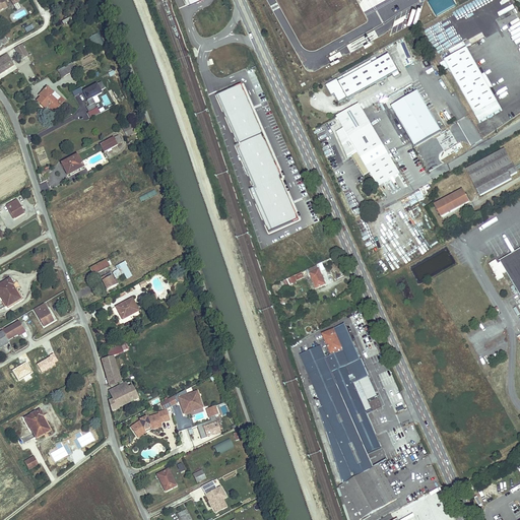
[(100,33),(89,38),(94,49),(105,44),(100,33)]
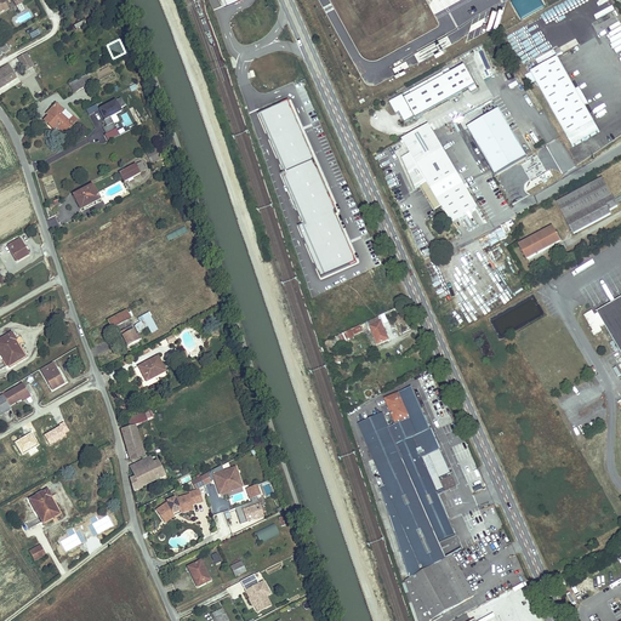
[(5,43),(0,45),(0,53),(3,52),(4,53),(10,50),(5,43)]
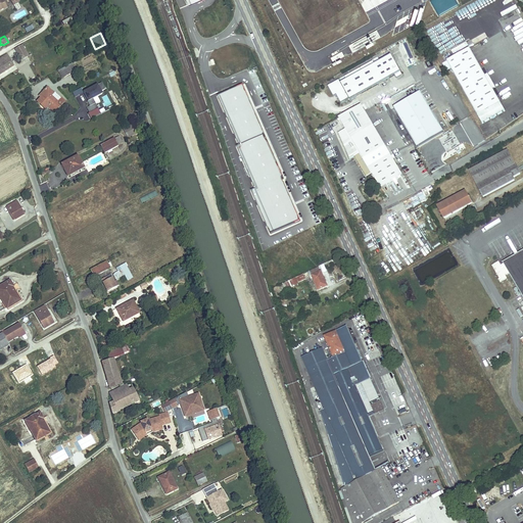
[(19,57),(25,54),(20,46),(15,49),(19,57)]
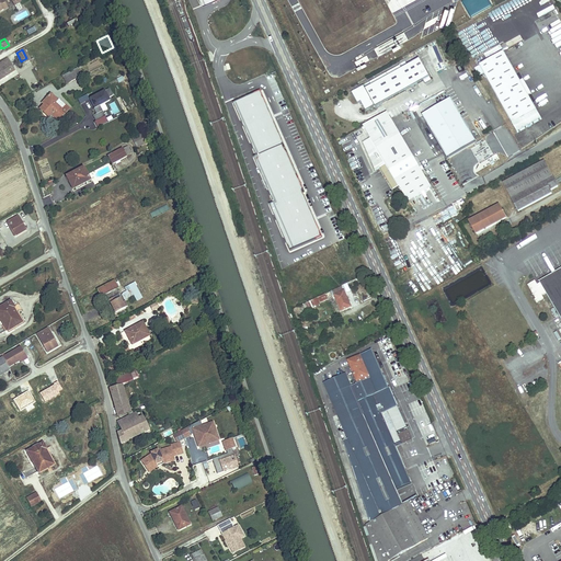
[(517,133),(541,119),(504,53),(476,69),(479,76),(484,73),(517,133)]
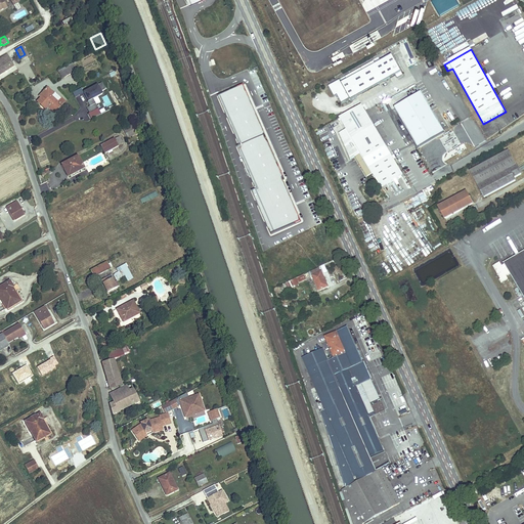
[(379,57),(373,60),(374,62),(376,64),(348,80),(346,78),(346,77),(329,86),(335,97),(337,95),(342,103),(350,98),(351,100),(396,76),(397,79),(402,76),(402,74),(401,73),(402,73),(392,55),(381,61),(379,57)]
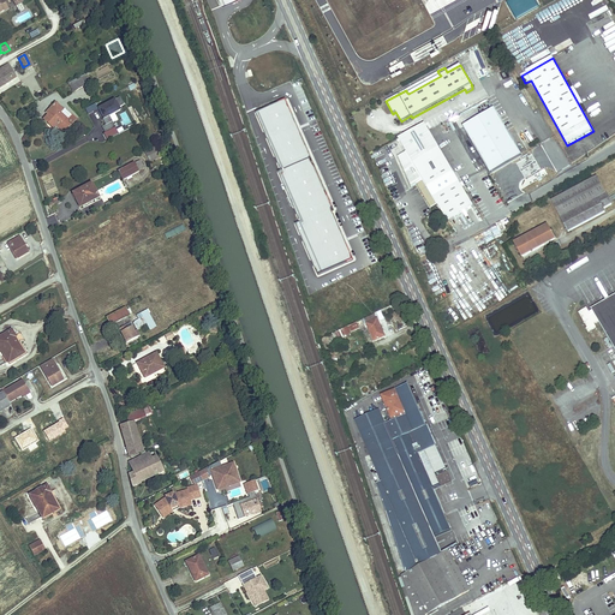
[(6,66),(0,69),(0,87),(17,77),(12,70),(9,71),(6,66)]
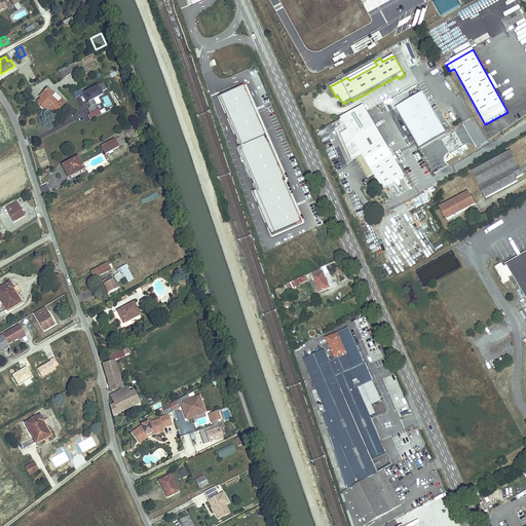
[(377,65),(375,63),(347,78),(349,80),(377,65)]
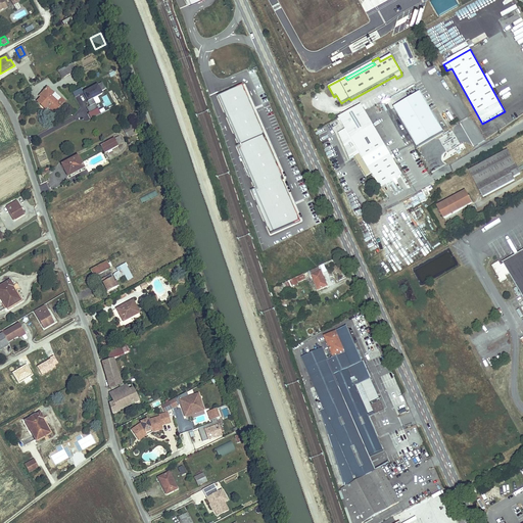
[(62,79),(73,73),(68,65),(58,72),(62,79)]
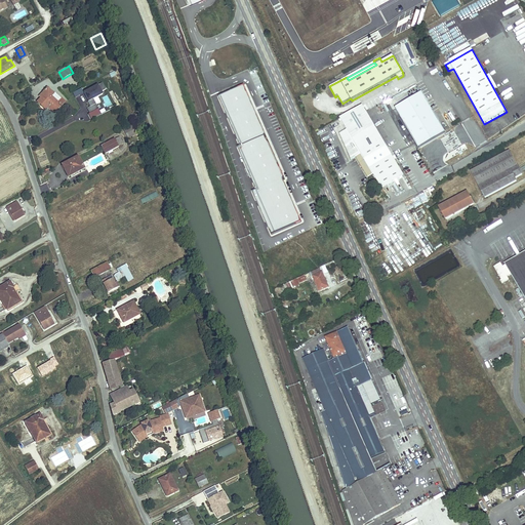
[(103,83),(84,93),(89,102),(88,103),(90,107),(87,109),(90,114),(98,110),(96,106),(93,99),(98,97),(103,95),(102,92),(106,89),(103,83)]
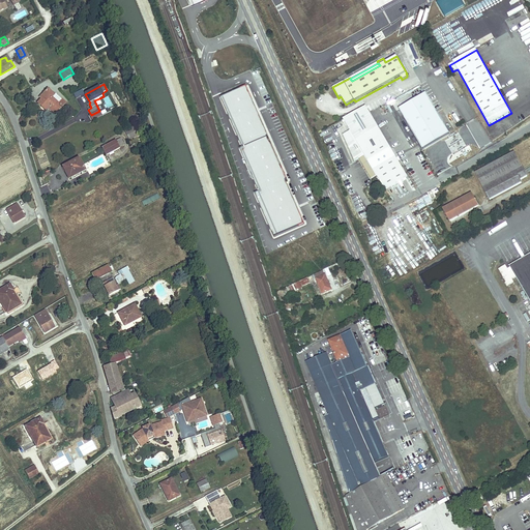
[(275,237),(305,224),(286,180),(289,179),(269,137),(246,86),(222,97),(244,148),(241,149),(261,193),(256,195),(275,237)]
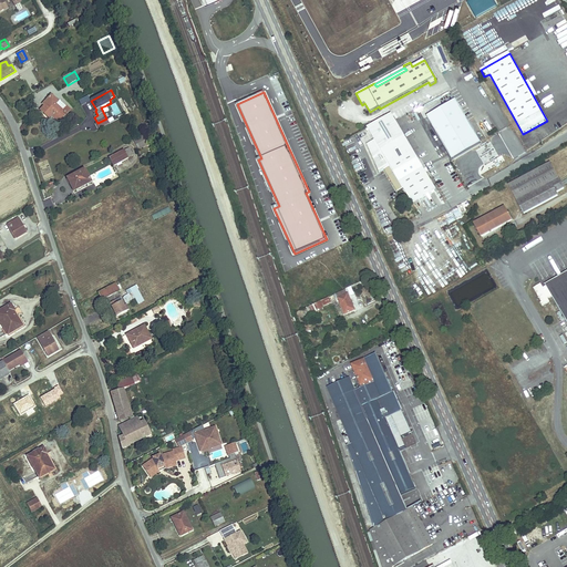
[(55,104),(58,101),(51,95),(44,102),(48,105),(45,106),(44,105),(40,111),(50,119),(52,116),(59,122),(66,114),(55,104)]
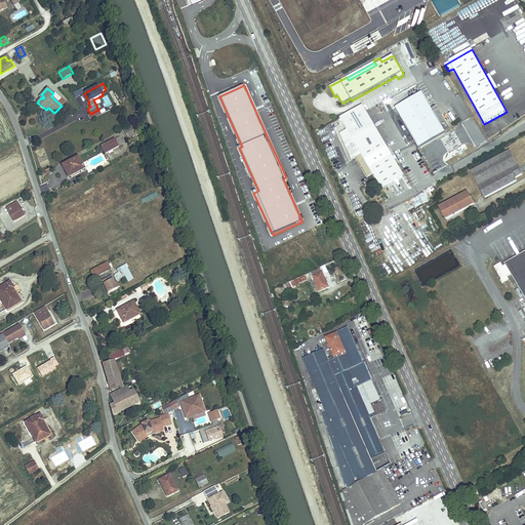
[(51,96),(62,106),(66,102),(55,92),(53,93),(51,96)]
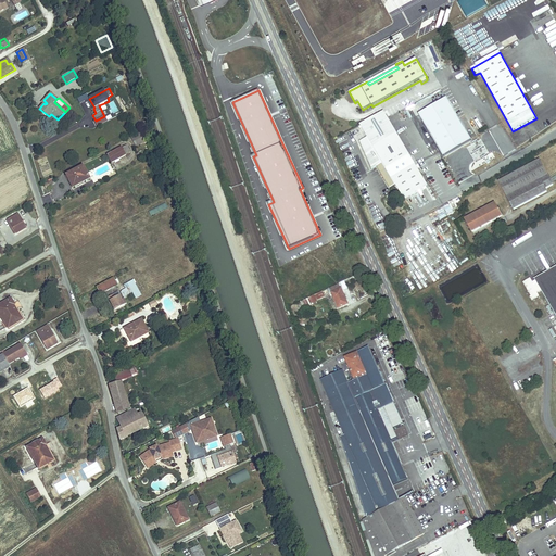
[(114,101),(108,103),(111,113),(118,111),(114,101)]
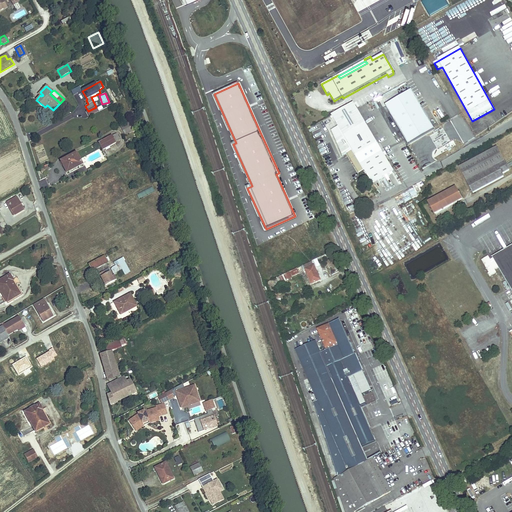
[(394,171),(357,109),(354,103),(332,115),(338,126),(331,130),(342,156),(347,153),(359,174),(364,171),(372,184),(394,171)]
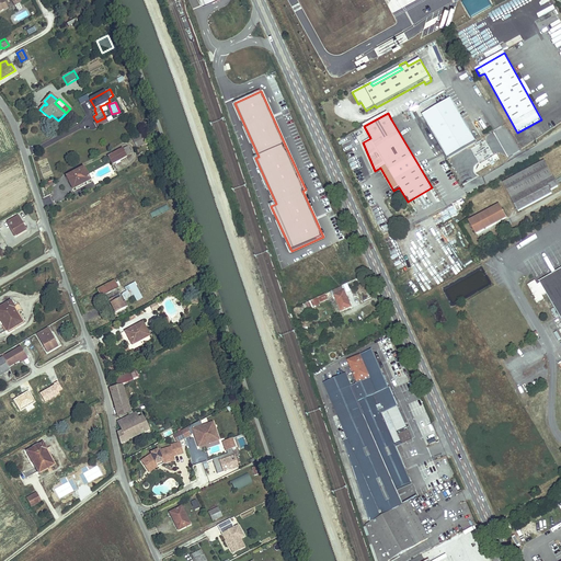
[(137,139),(142,137),(140,134),(132,138),(136,146),(139,145),(137,139)]
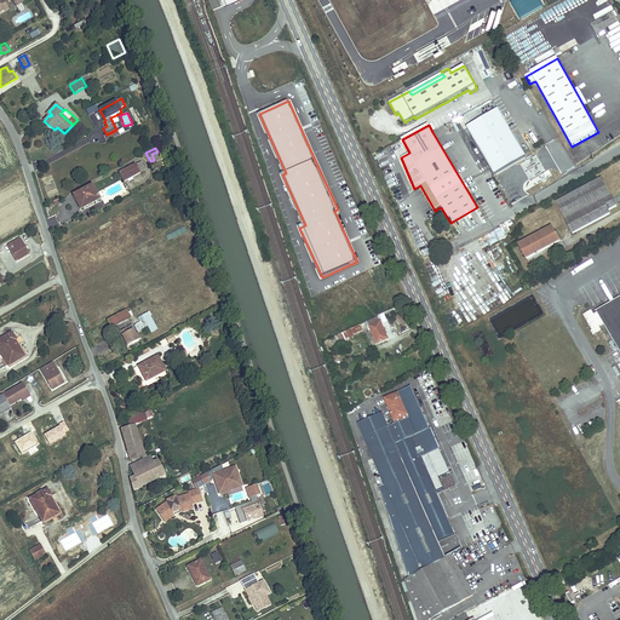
[(124,182),(139,172),(136,165),(120,173),(124,182)]
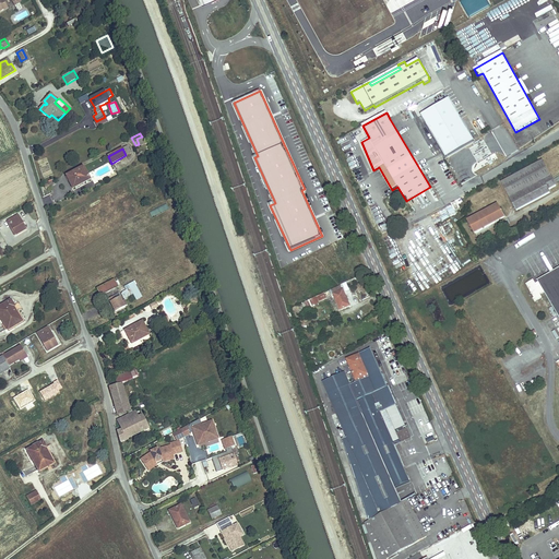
[(543,159),(501,182),(516,211),(550,192),(549,190),(557,186),(543,159)]
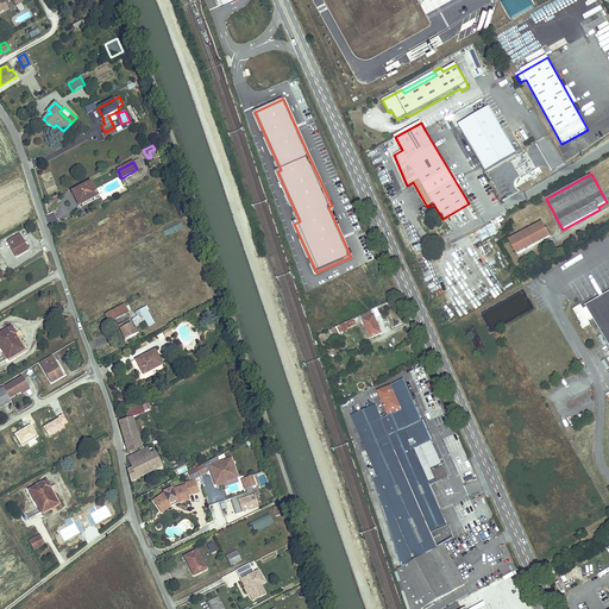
[(79,203),(96,194),(90,182),(73,192),(79,203)]
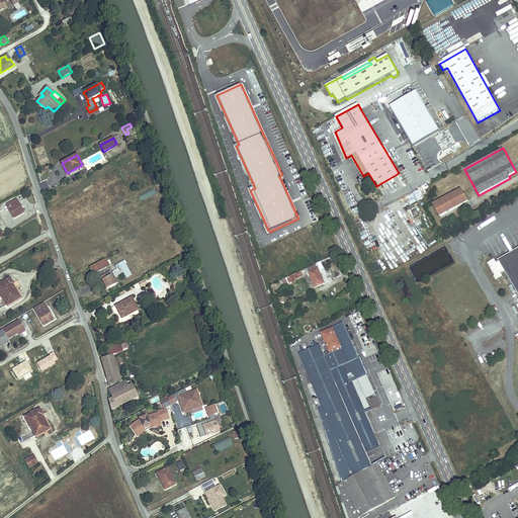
[(68,175),(83,167),(82,165),(67,173),(68,175)]
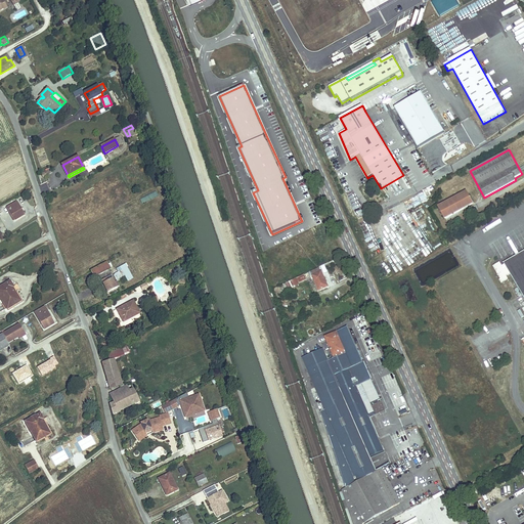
[(43,177),(52,172),(50,169),(41,174),(43,177)]
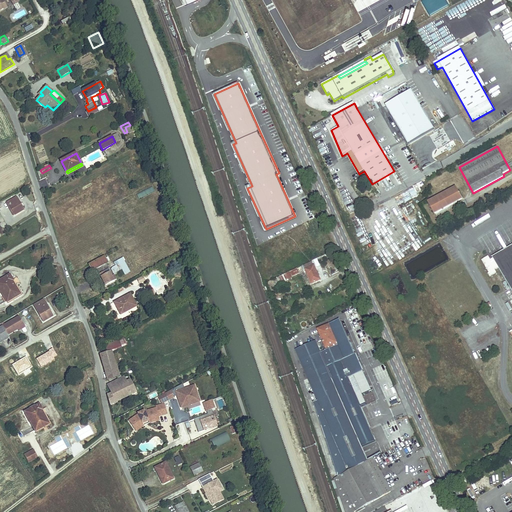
[(151,186),(136,194),(139,198),(154,190),(151,186)]
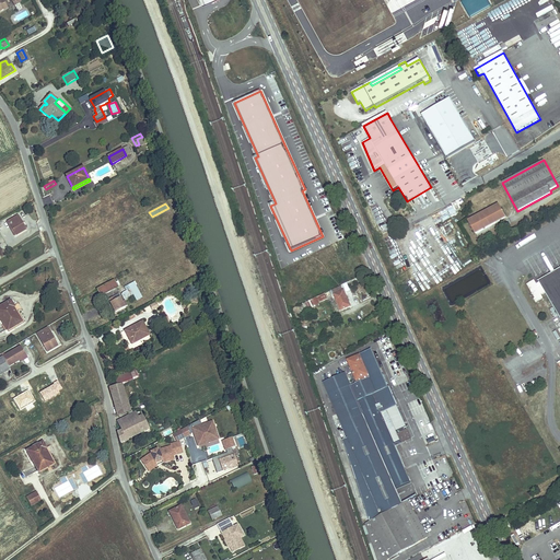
[(499,206),(469,221),(476,234),(505,218),(499,206)]
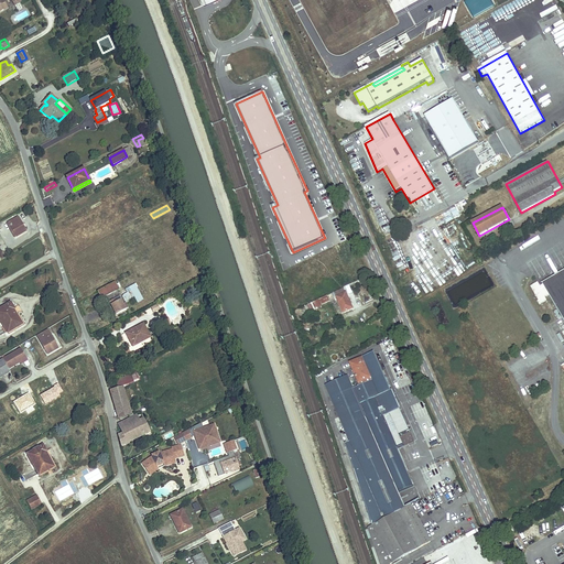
[(25,230),(18,217),(11,220),(13,224),(10,226),(15,236),(25,230)]
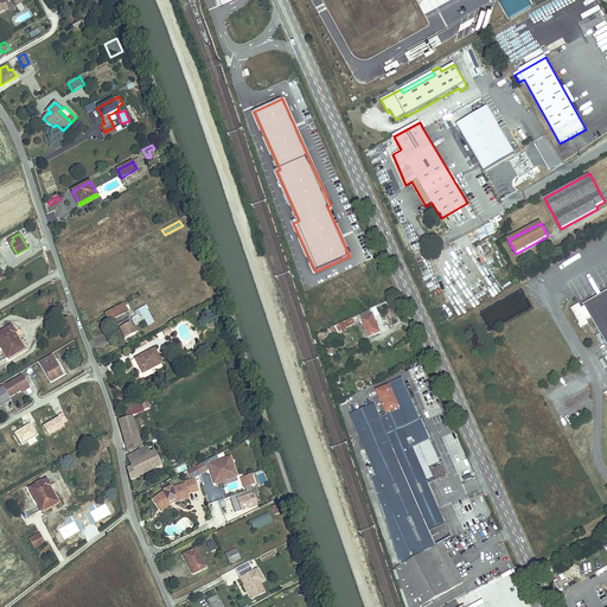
[(606,291),(583,305),(606,344),(606,291)]
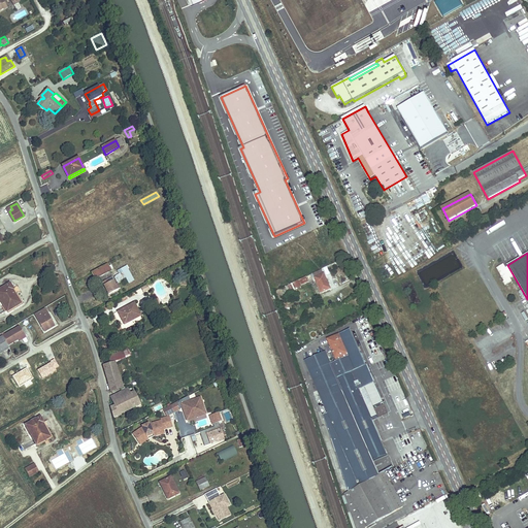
[(95,279),(111,271),(109,266),(107,264),(92,273),(95,279)]
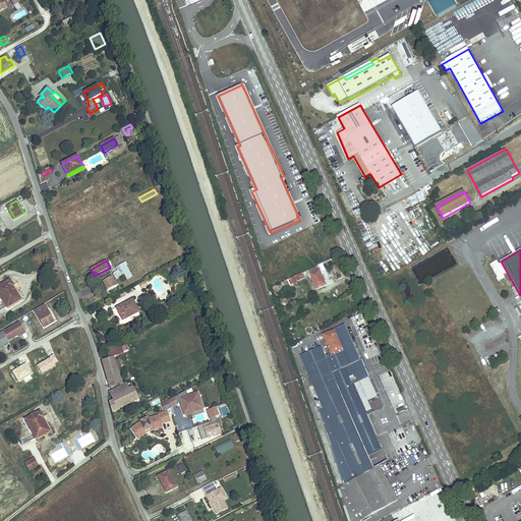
[(125,267),(124,263),(116,268),(117,271),(114,273),(113,274),(115,279),(124,274),(127,280),(132,277),(125,267)]
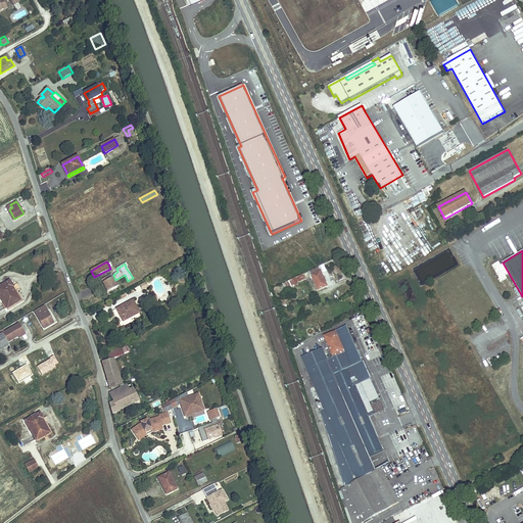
[(328,285),(321,271),(313,275),(319,289),(328,285)]
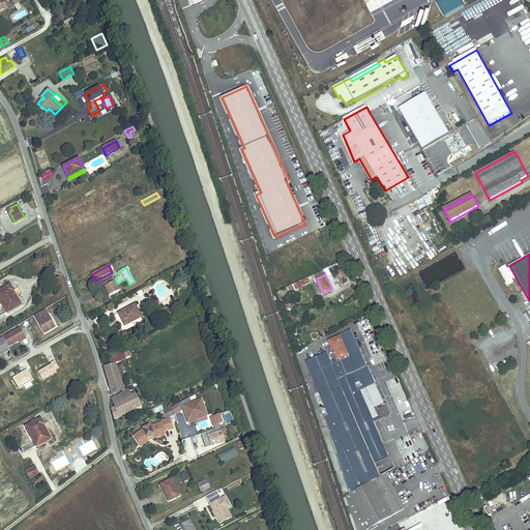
[(102,284),(105,288),(106,287),(107,289),(106,289),(109,296),(120,290),(118,285),(115,286),(113,283),(115,282),(113,278),(108,281),(102,284)]
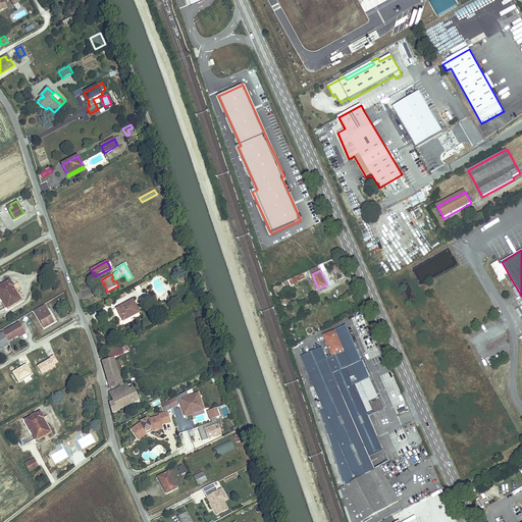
[(303,274),(296,278),(298,283),(306,279),(303,274)]
